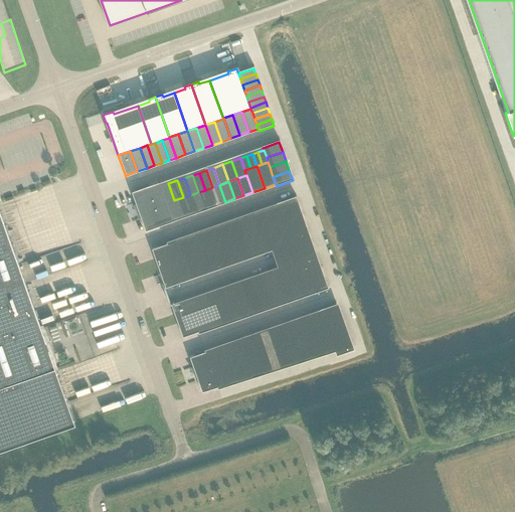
[(174,200),(168,183),(159,187),(165,204),(174,200)]
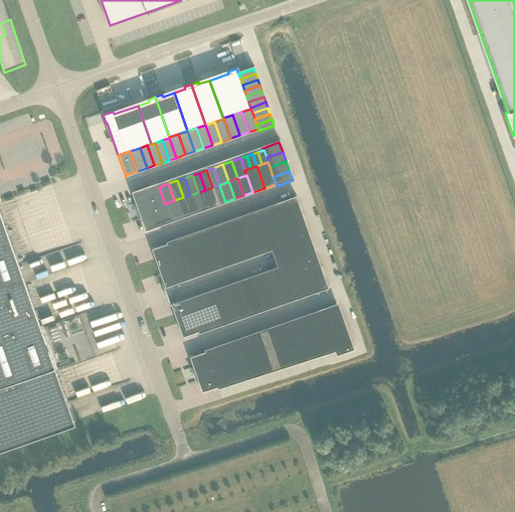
[(165,204),(159,187),(158,184),(147,188),(154,208),(165,204)]
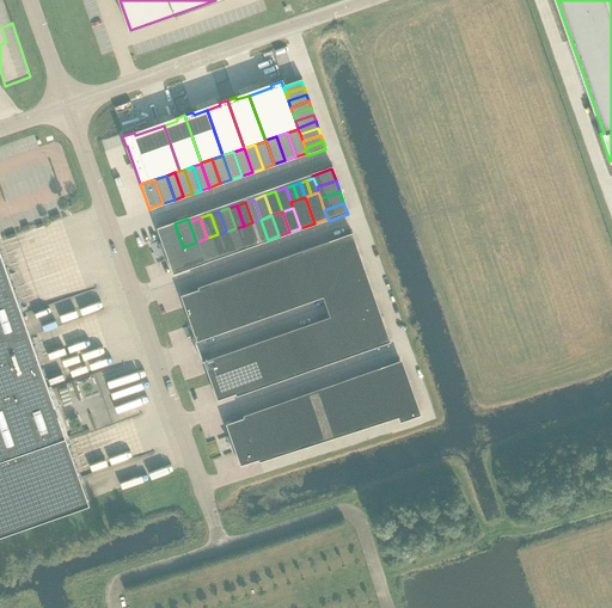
[(259,243),(268,240),(261,220),(252,222),(259,243)]
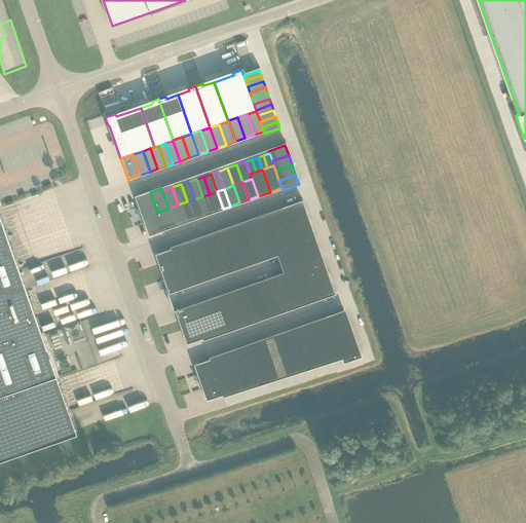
[(223,209),(217,191),(210,194),(216,212),(223,209)]
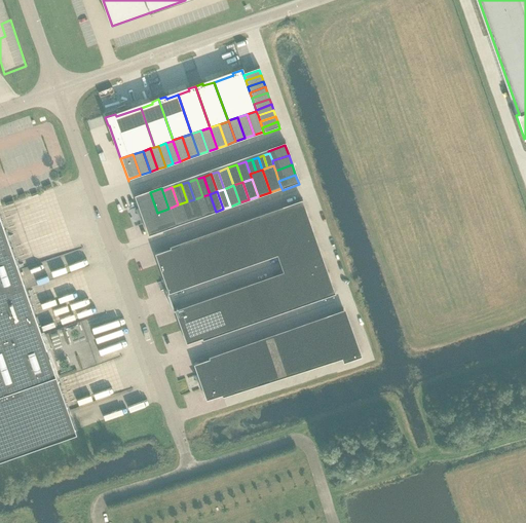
[(142,218),(157,213),(150,192),(135,198),(142,218)]
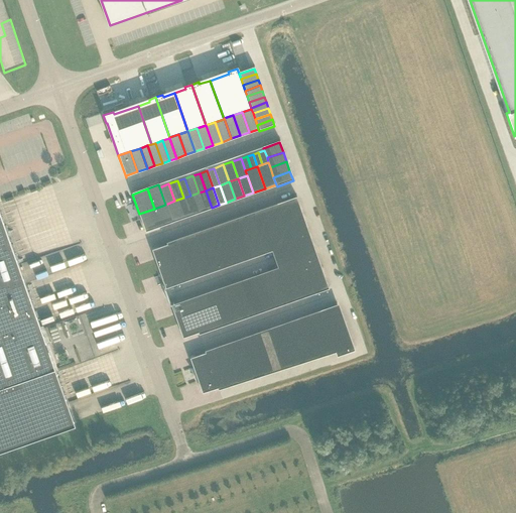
[(206,190),(199,193),(205,210),(212,208),(206,190)]
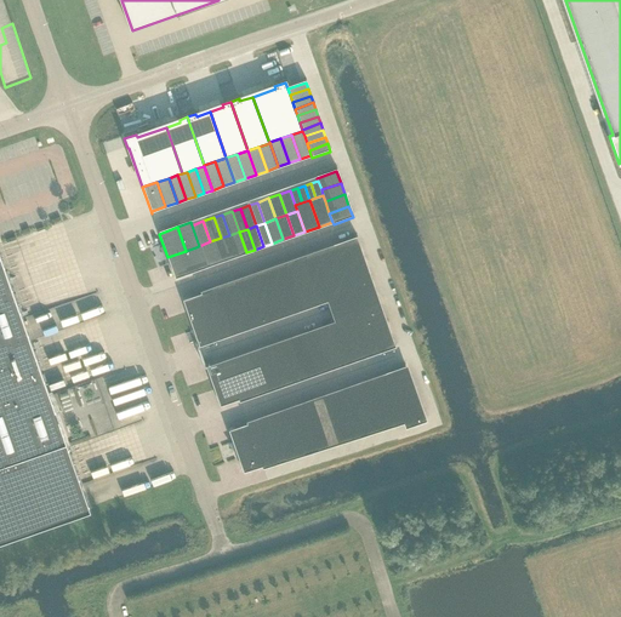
[(246,252),(239,232),(229,235),(237,256),(246,252)]
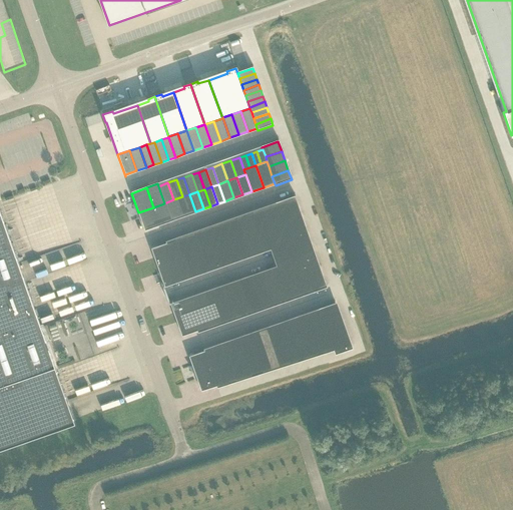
[(195,211),(189,194),(182,196),(188,213),(195,211)]
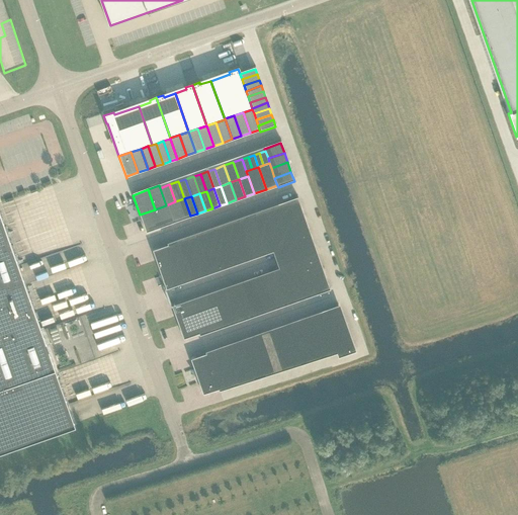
[(190,216),(184,198),(175,201),(181,219),(190,216)]
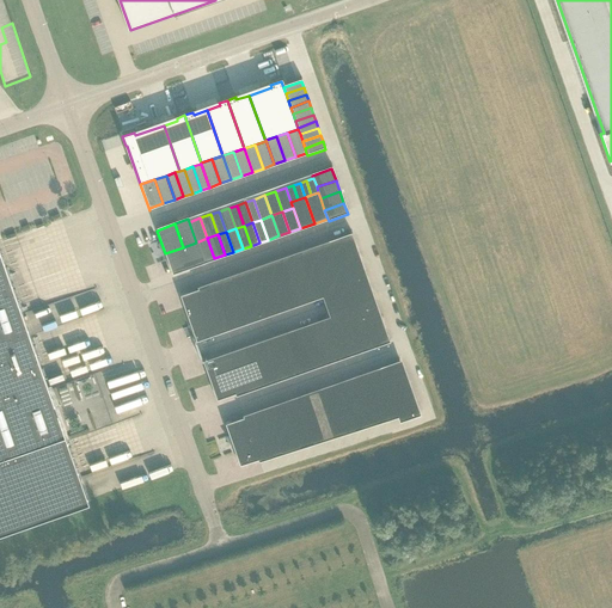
[(353,237),(330,245),(337,266),(360,258),(353,237)]
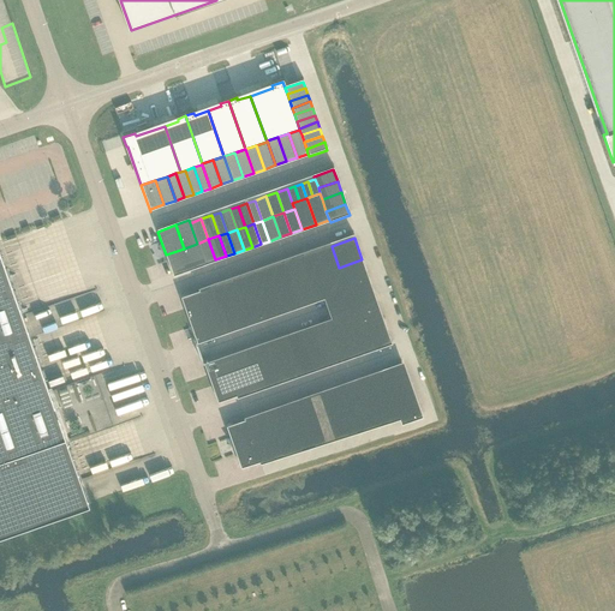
[(197,244),(204,264),(215,259),(208,239),(197,244)]
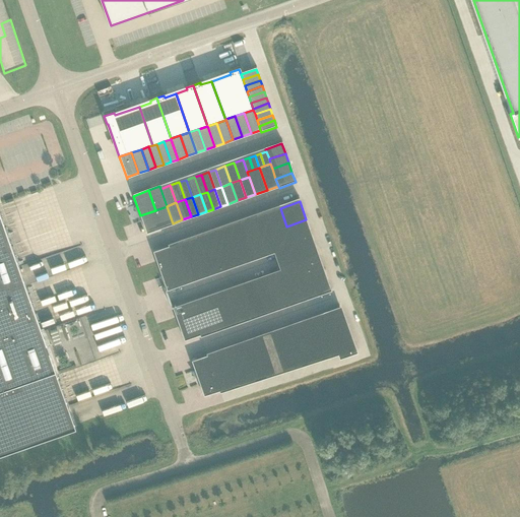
[(163,230),(174,225),(173,223),(167,206),(155,210),(163,230)]
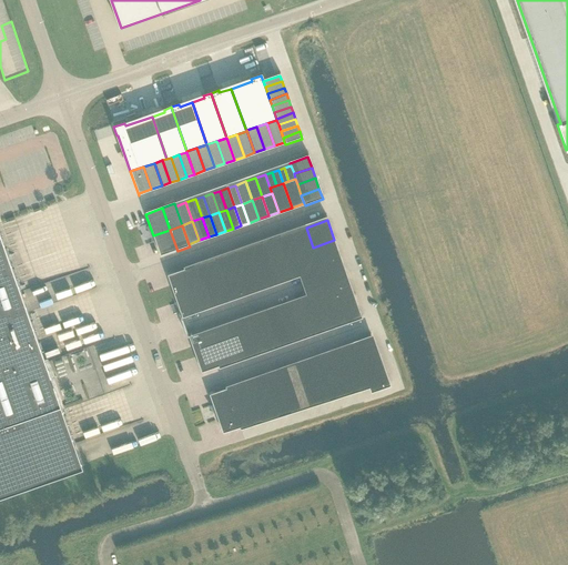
[(294,232),(301,252),(304,262),(312,260),(317,258),(313,248),(306,228),(294,232)]
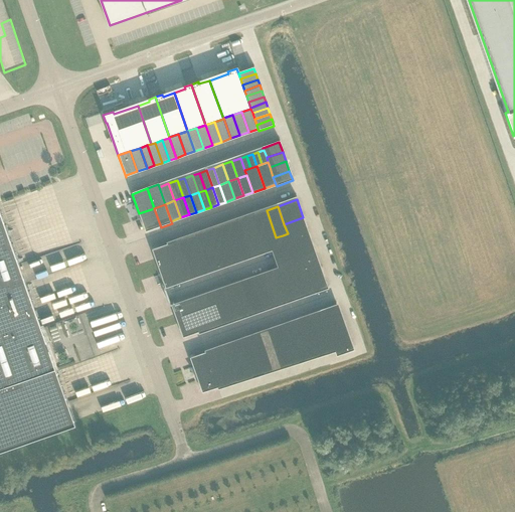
[(161,227),(154,208),(139,213),(145,232),(161,227)]
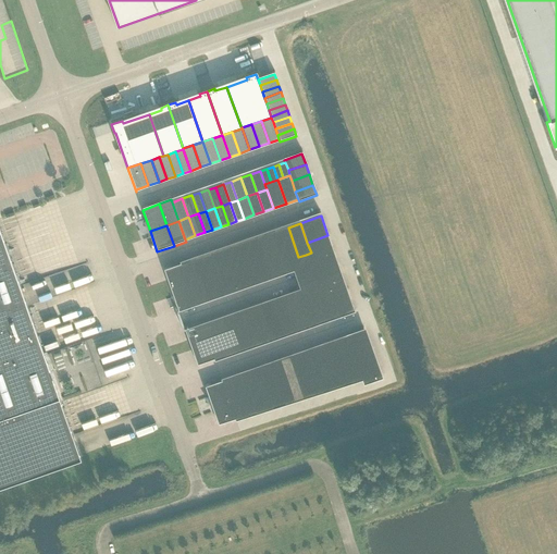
[(286,250),(295,247),(288,228),(279,231),(286,250)]
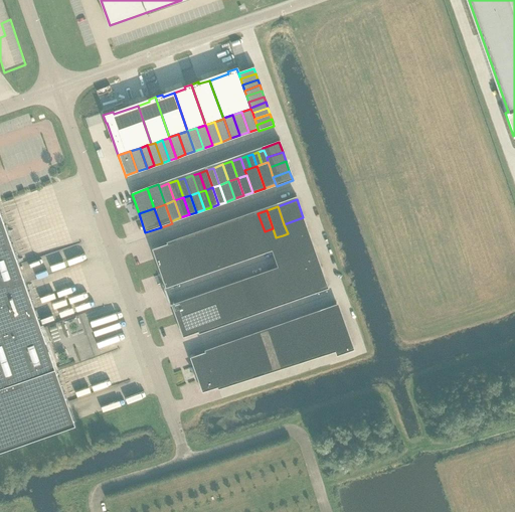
[(0,448),(74,424),(0,212),(0,448)]
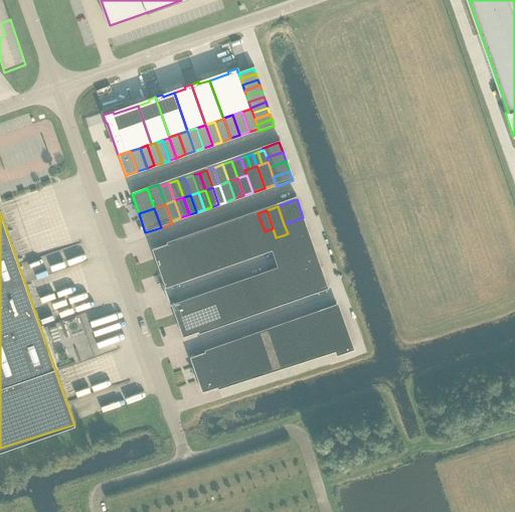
[(265,231),(258,213),(249,216),(255,234),(265,231)]
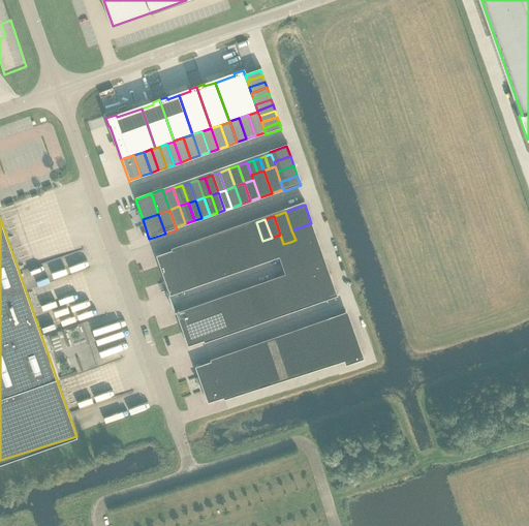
[(255,244),(262,241),(256,222),(249,224),(255,244)]
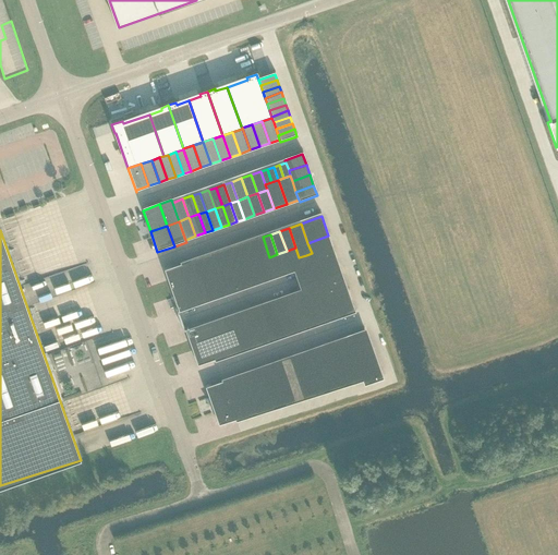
[(328,236),(307,243),(312,253),(331,245),(328,236)]
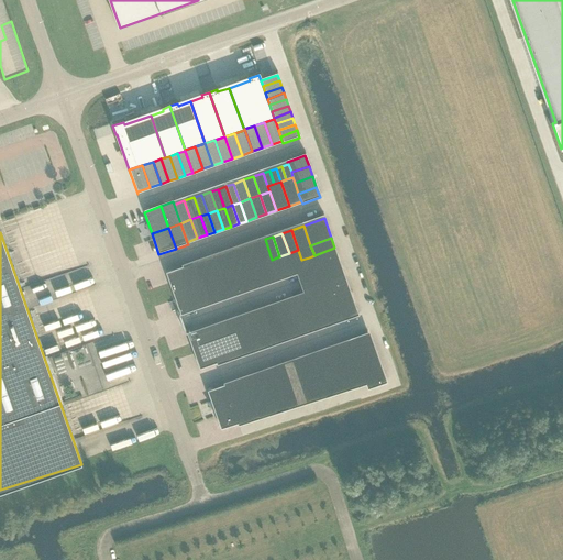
[(272,260),(265,239),(257,242),(264,262),(272,260)]
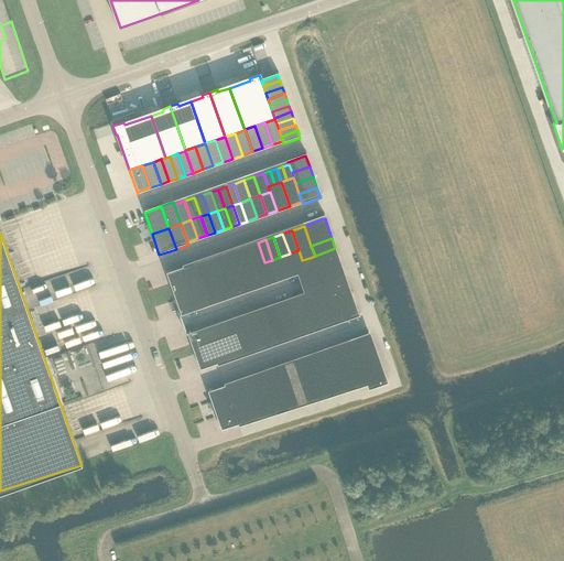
[(257,266),(264,262),(258,243),(249,245),(257,266)]
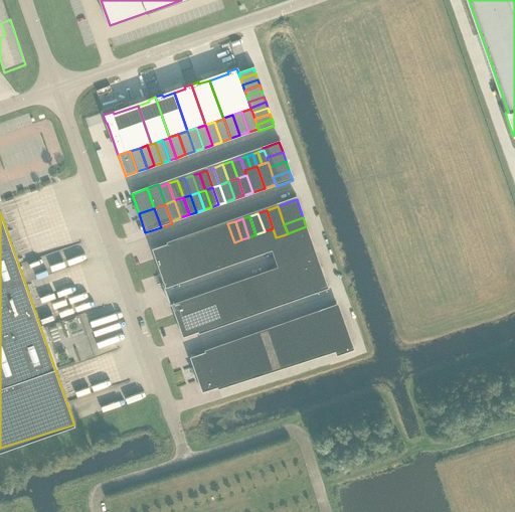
[(227,244),(234,242),(227,223),(220,226),(227,244)]
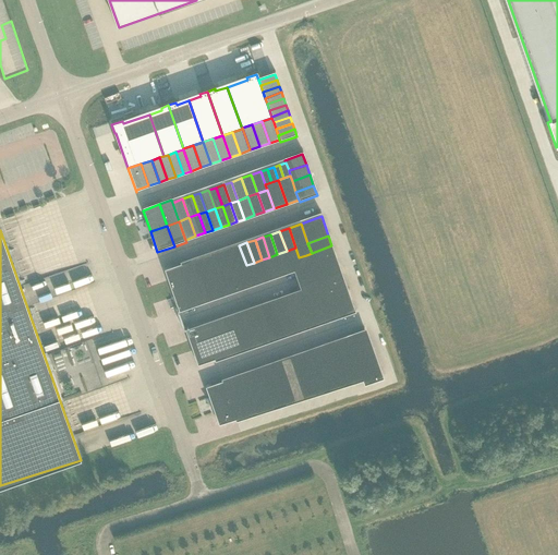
[(246,265),(239,245),(231,249),(238,268),(246,265)]
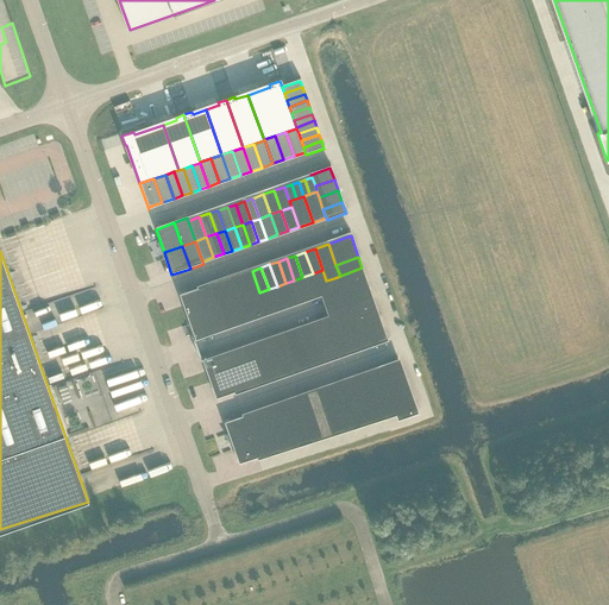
[(334,278),(338,289),(366,279),(362,268),(340,276),(334,278)]
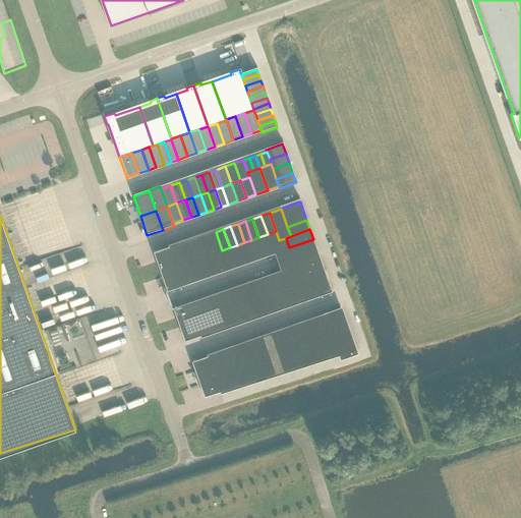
[(273,242),(279,240),(276,231),(268,234),(258,237),(266,255),(276,252),(273,242)]
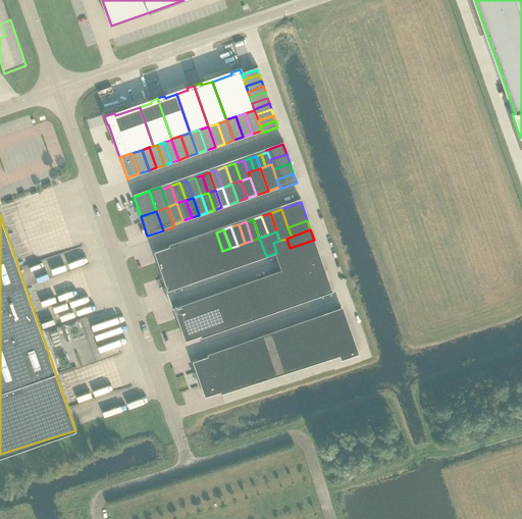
[(214,254),(222,251),(216,232),(208,235),(214,254)]
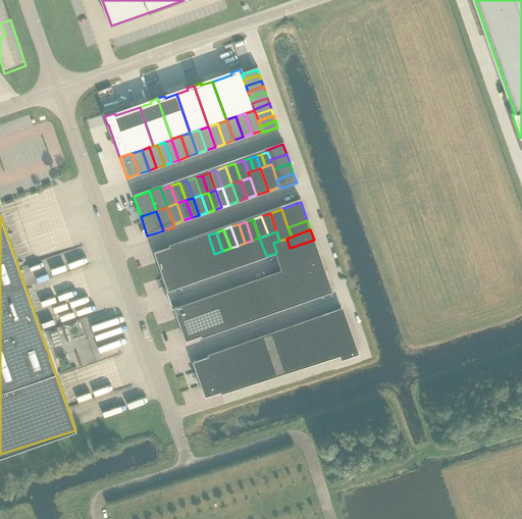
[(208,235),(199,239),(205,257),(214,254),(208,235)]
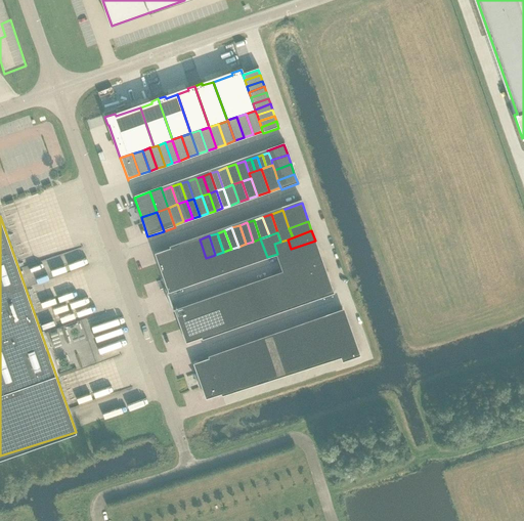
[(267,257),(260,239),(253,242),(260,260),(267,257)]
